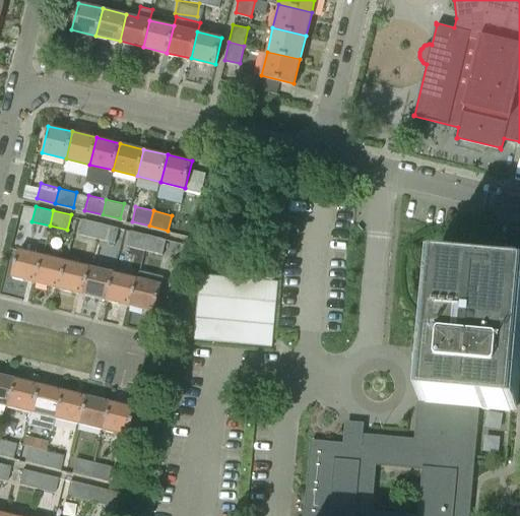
[(96,237),(101,221),(82,217),(79,233),(96,237)]
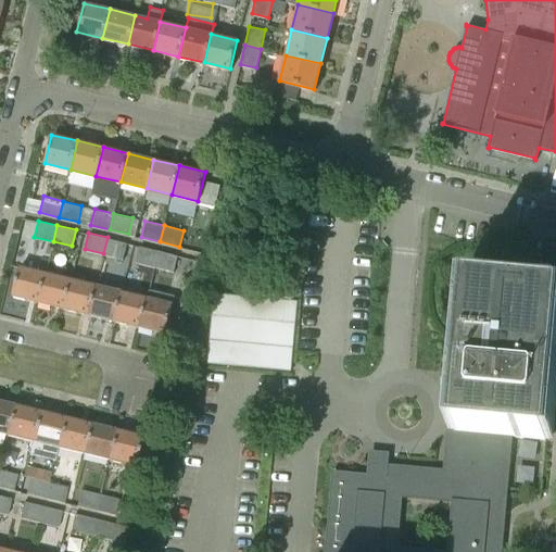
[(108,237),(103,253),(123,259),(127,242),(108,237)]
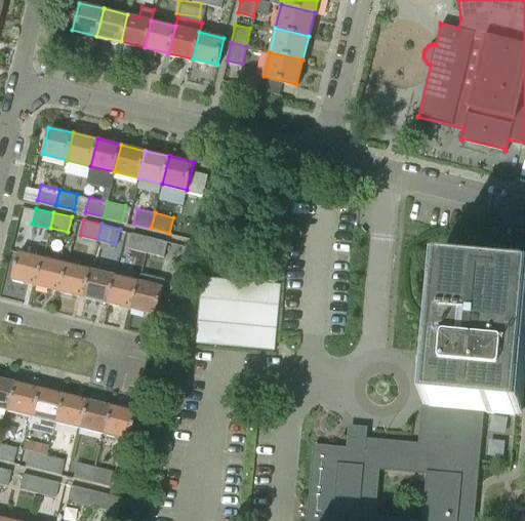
[(146,251),(150,236),(131,231),(128,246),(146,251)]
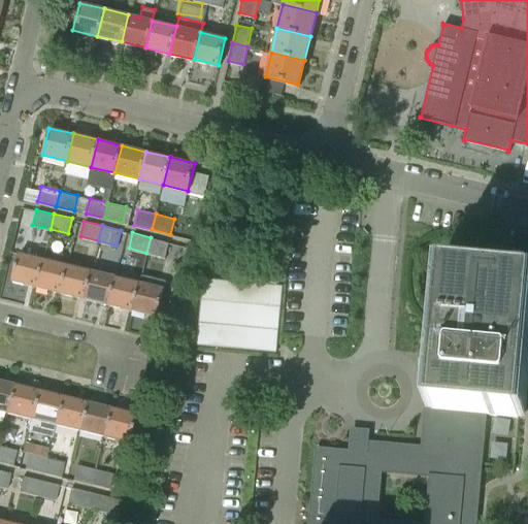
[(168,241),(151,237),(146,253),(165,257),(168,241)]
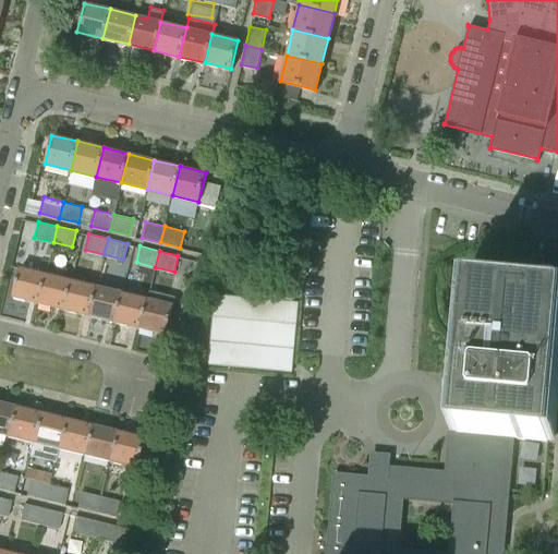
[(38,302),(45,274),(19,267),(12,297),(38,302)]
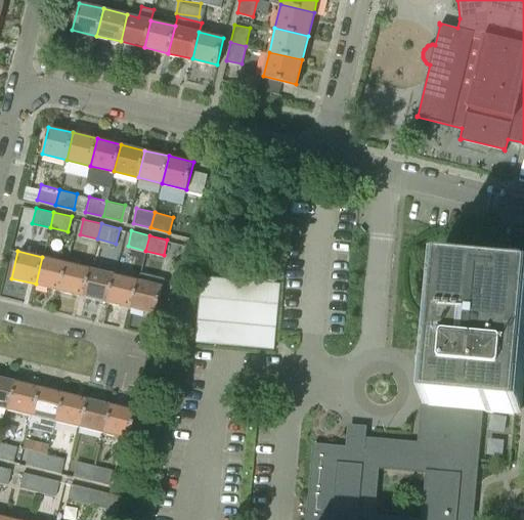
[(67,262),(42,257),(36,284),(59,290),(67,262)]
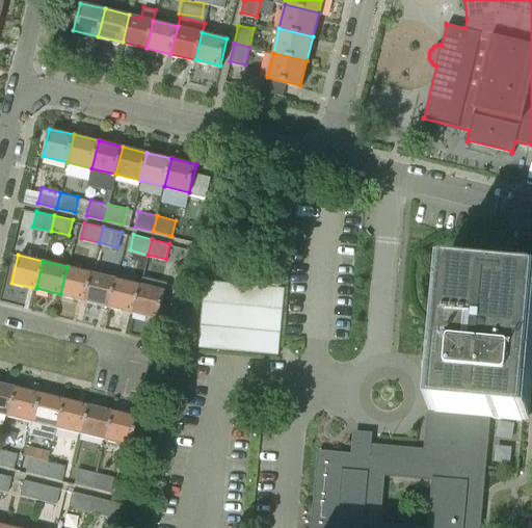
[(283,270),(258,264),(254,279),(278,285),(283,270)]
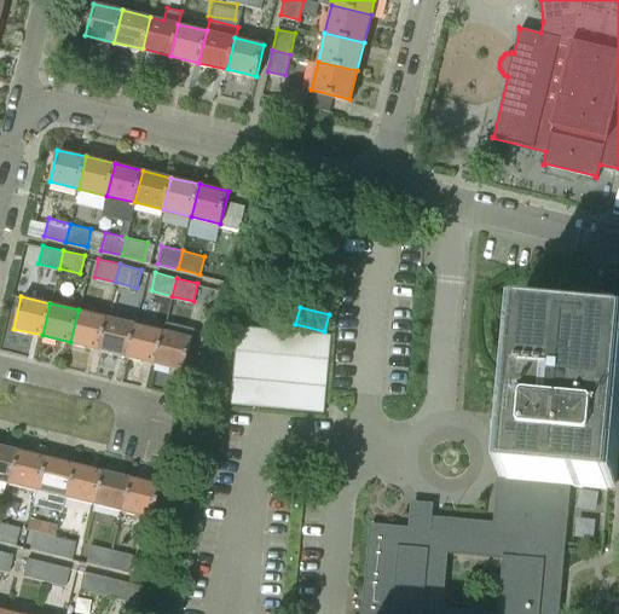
[(106,317),(79,310),(70,342),(99,349),(106,317)]
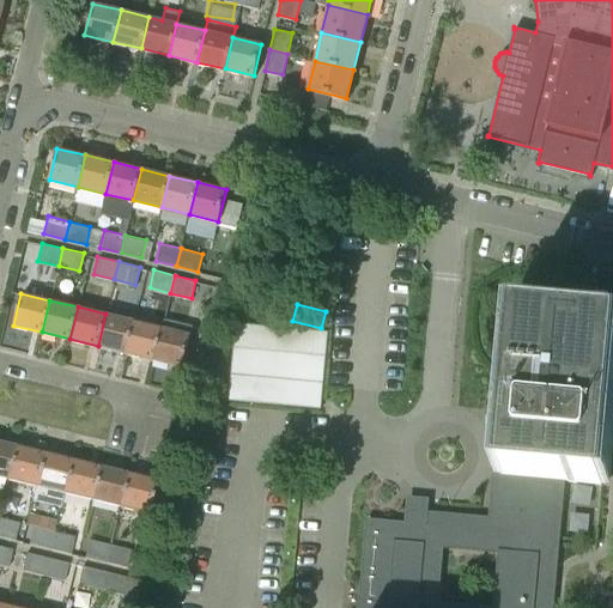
[(552,607),(565,478),(601,481),(612,350),(612,317),(516,309),(502,473),(505,473),(499,529),(462,526),(465,505),(428,503),(406,500),(405,521),(366,517),(357,607),(552,607)]
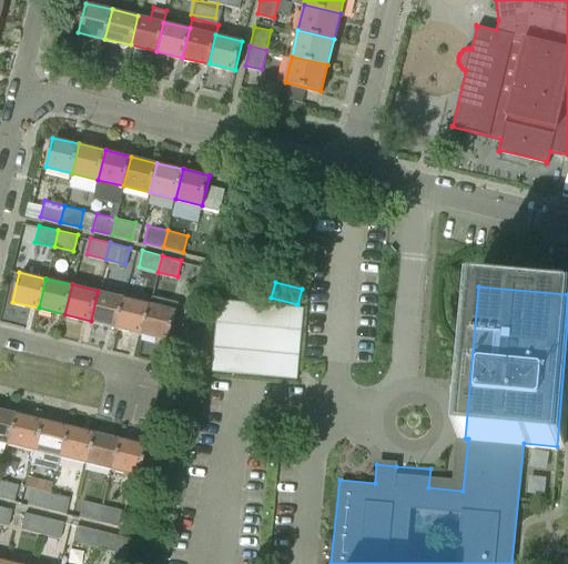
[(123,298),(98,291),(91,321),(117,326),(123,298)]
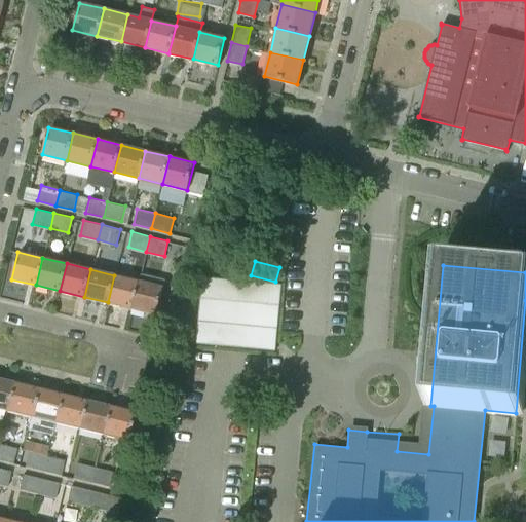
[(139,281),(133,308),(157,314),(165,278),(141,272),(139,281)]
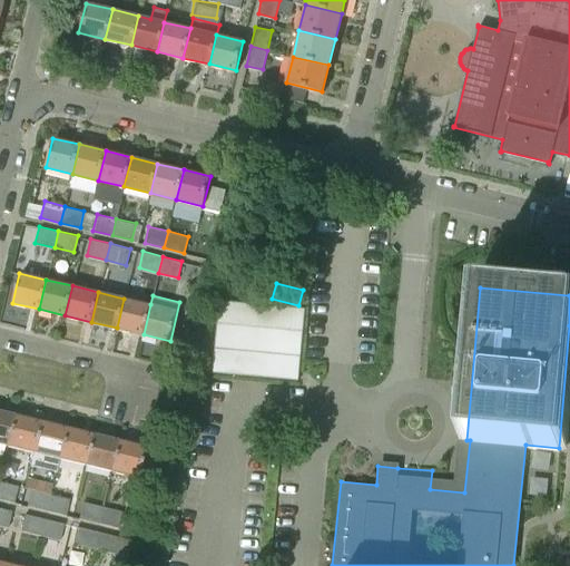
[(124,299),(117,328),(144,334),(150,304),(124,299)]
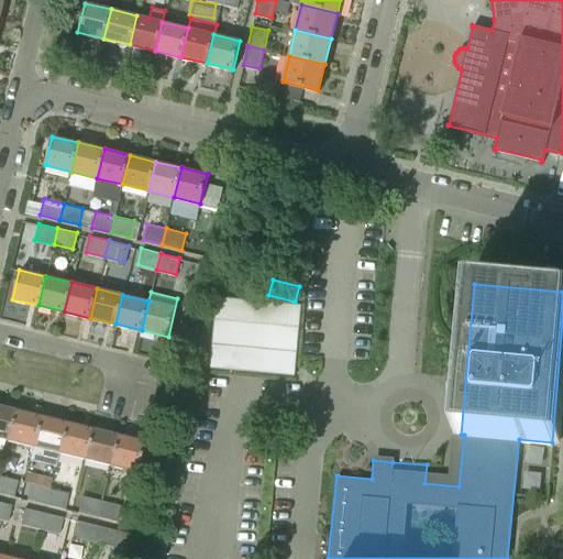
[(300,303),(217,296),(210,365),(295,373),(300,303)]
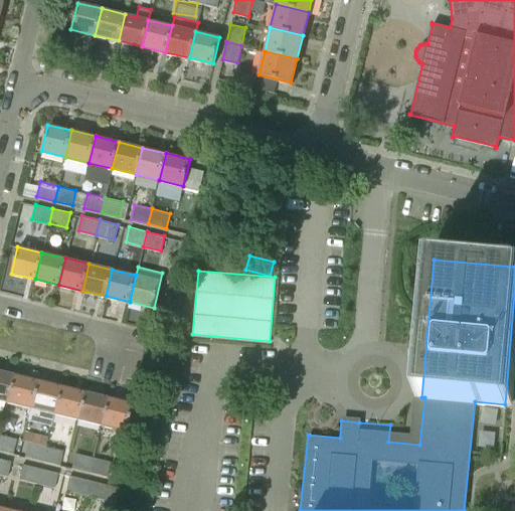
[(0,399),(5,401),(12,375),(0,371),(0,399)]
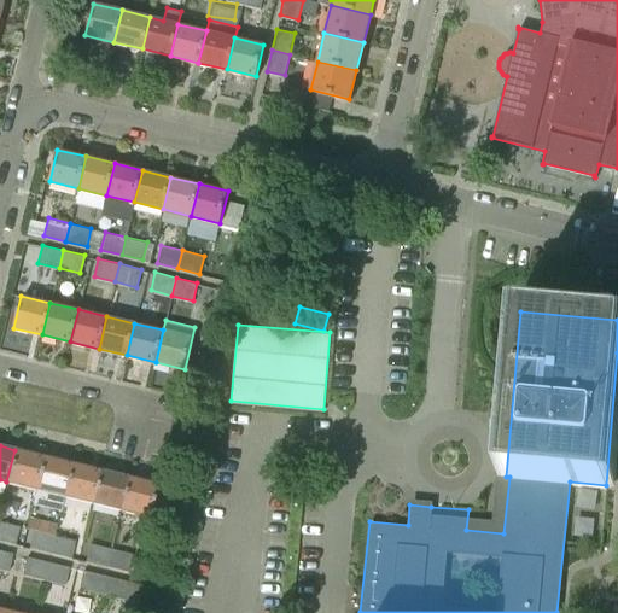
[(42,456),(15,450),(6,482),(35,489),(42,456)]
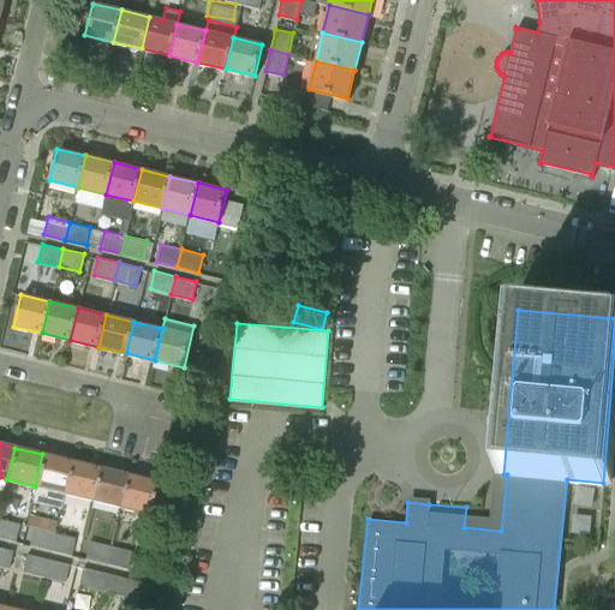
[(71,461),(42,454),(35,486),(63,492),(71,461)]
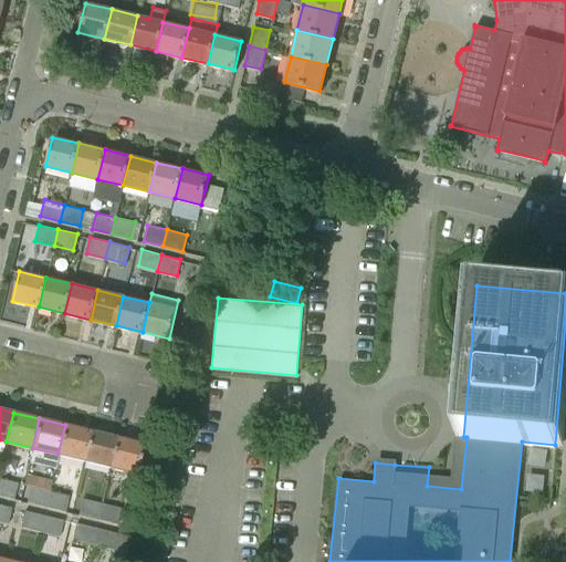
[(65,425),(58,454),(84,460),(91,430),(65,425)]
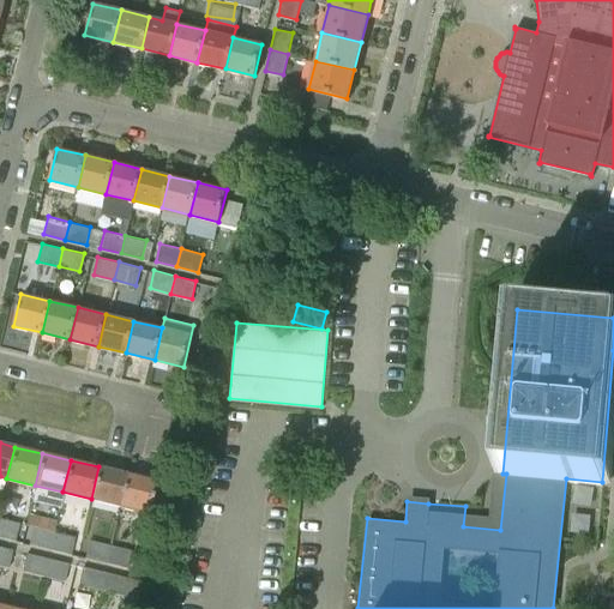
[(98,466),(91,499),(119,506),(126,474),(98,466)]
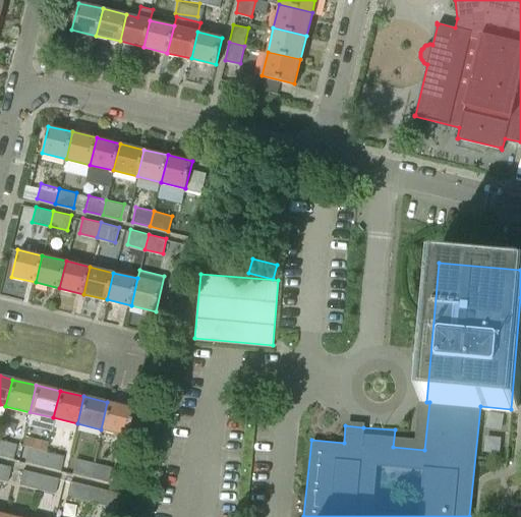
[(107,402),(101,429),(125,435),(131,408),(107,402)]
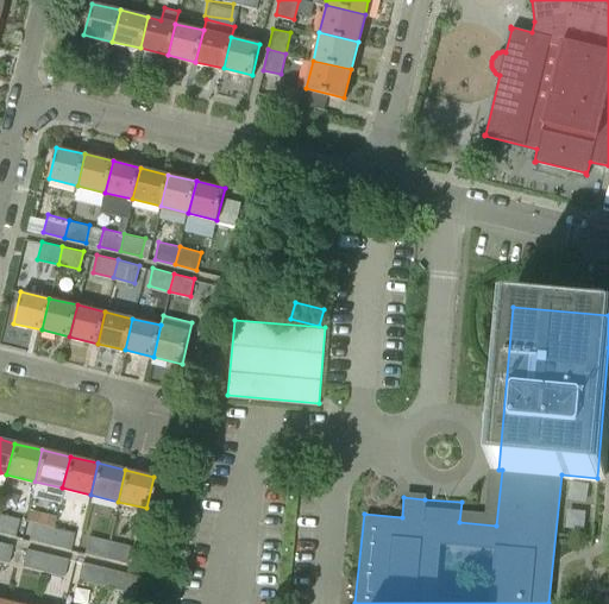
[(18,517),(0,513),(0,532),(14,535),(18,517)]
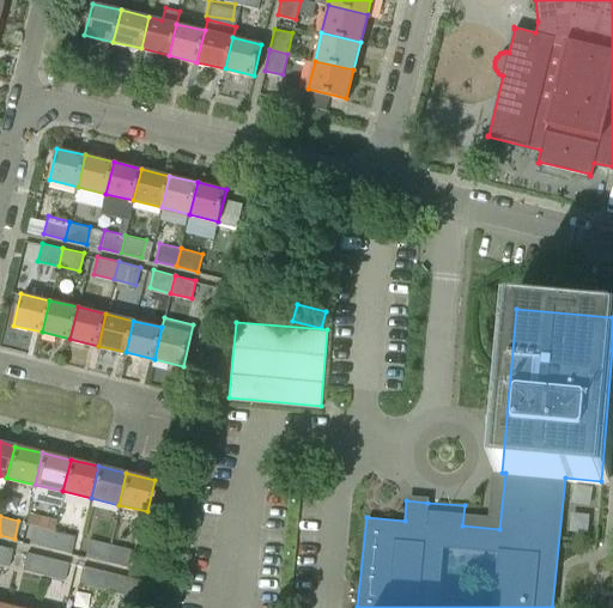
[(53,532),(53,529),(32,524),(28,542),(49,548),(53,532)]
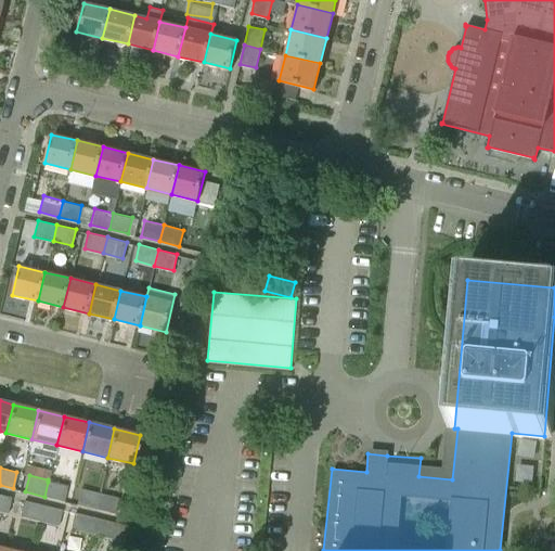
[(48,482),(44,497),(63,501),(67,484),(48,479),(48,482)]
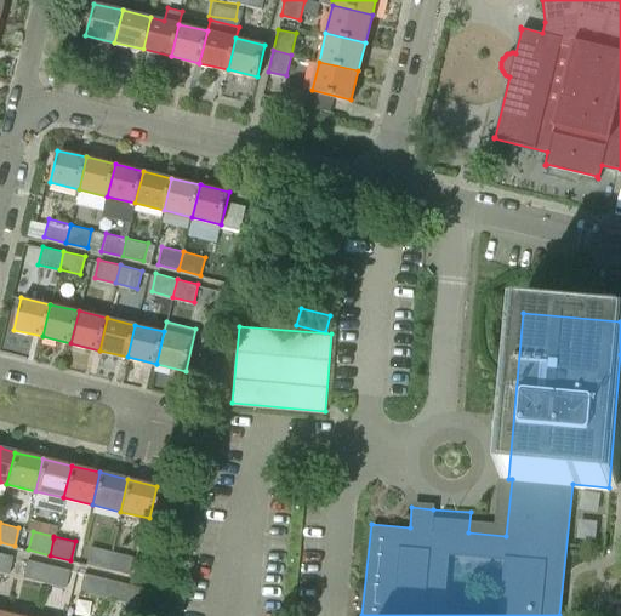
[(106,569),(110,551),(89,545),(85,563),(106,569)]
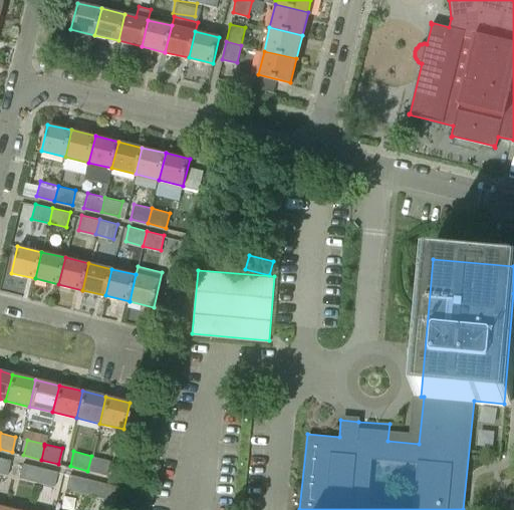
[(109,460),(91,456),(87,471),(105,475),(109,460)]
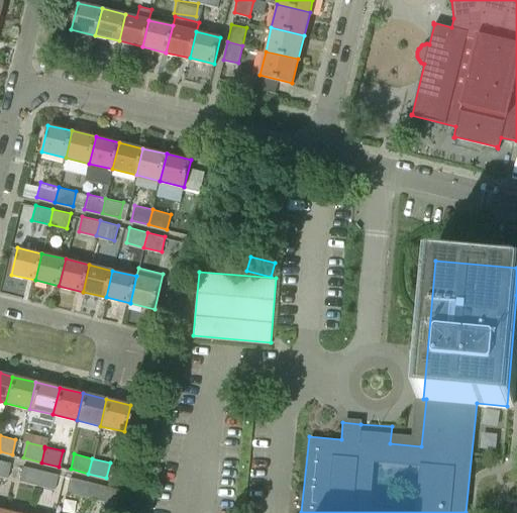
[(0,476),(6,478),(10,463),(0,459),(0,476)]
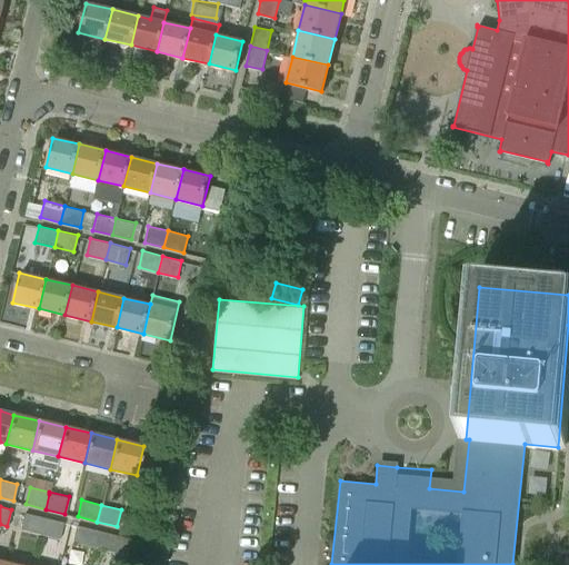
[(39,534),(43,517),(23,513),(20,528),(39,534)]
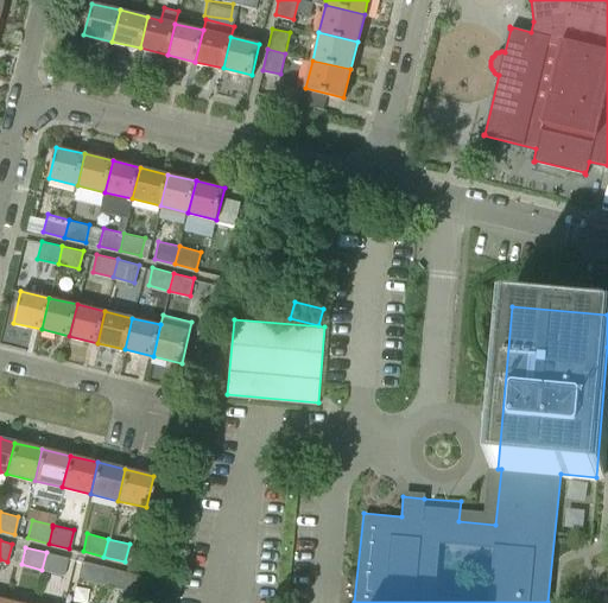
[(46,552),(42,570),(63,575),(68,557),(46,552)]
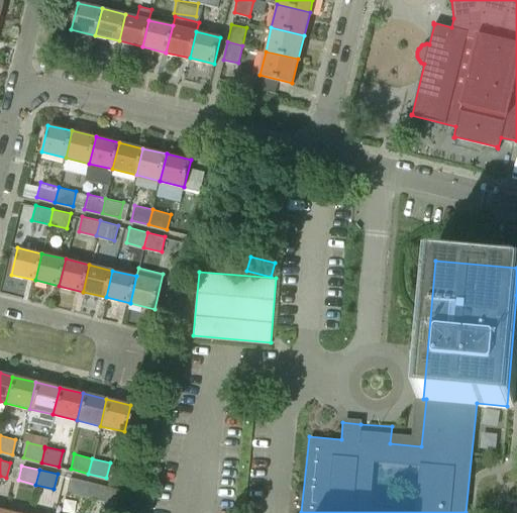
[(83,496),(86,481),(69,477),(65,492),(83,496)]
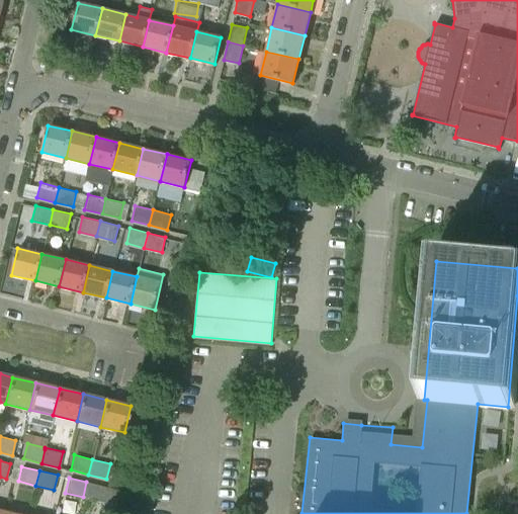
[(86,482),(83,497),(103,502),(101,511),(113,513),(119,490),(86,482)]
